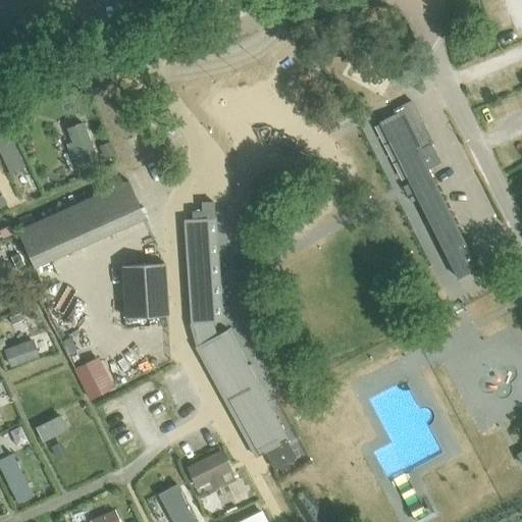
[(447,257),(440,260),(445,268),(451,265),(457,277),(477,267),(427,169),(439,162),(431,145),(432,144),(411,100),(392,109),(395,114),(378,122),(409,184),(403,187),(406,195),(413,191),(428,220),(421,223),(425,231),(432,228),(447,257)]
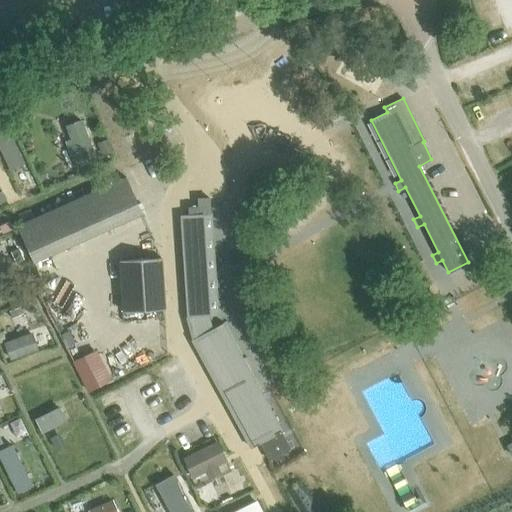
[(64,141),(75,168),(96,160),(81,119),(63,125),(69,139),(64,141)]
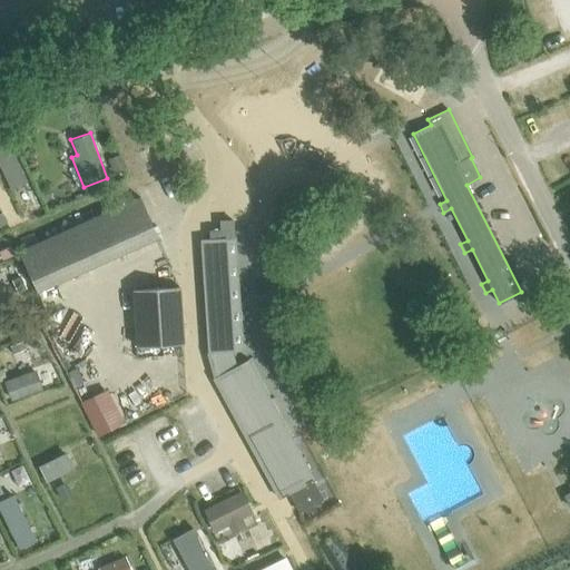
[(0,160),(0,178),(10,198),(31,187),(15,154),(0,160)]
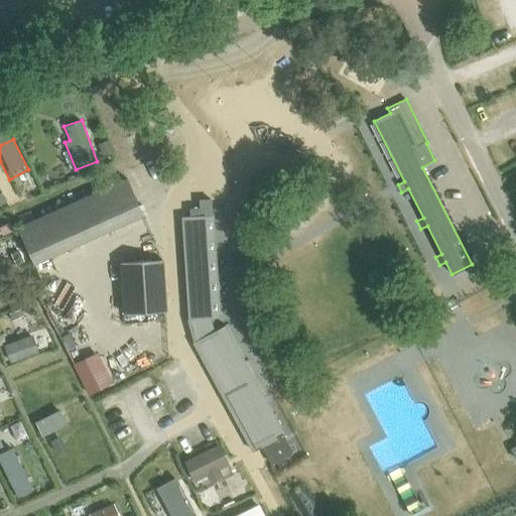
[(106,141),(97,144),(101,156),(110,153),(106,141)]
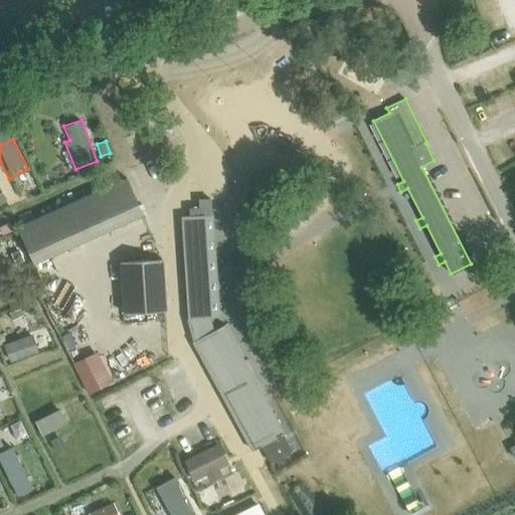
[(34,266),(143,216),(127,179),(17,228),(34,266)]
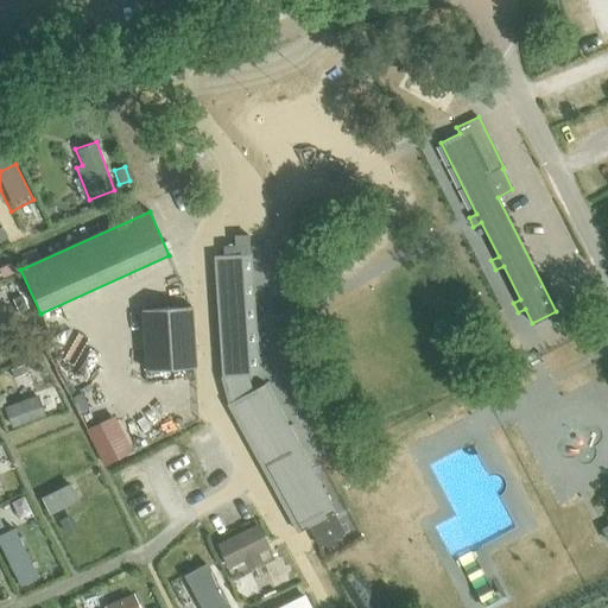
[(331,511),(333,511),(264,384),(251,390),(248,375),(249,375),(239,235),(234,235),(234,245),(223,246),(223,255),(214,257),(222,377),(229,403),(226,404),(296,532),(308,526),(318,546),(342,533),(331,511)]
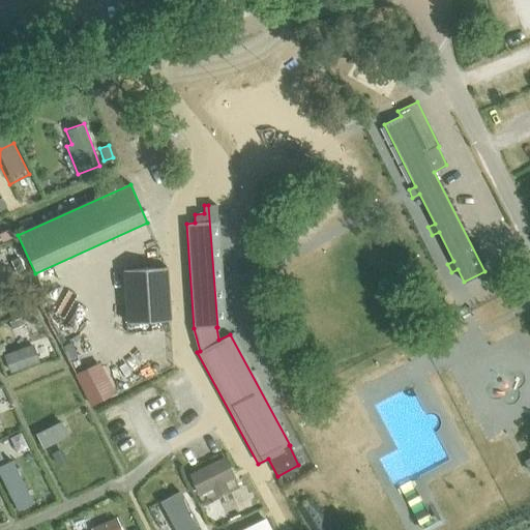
[(9,229),(0,233),(0,235),(2,241),(12,237),(9,229)]
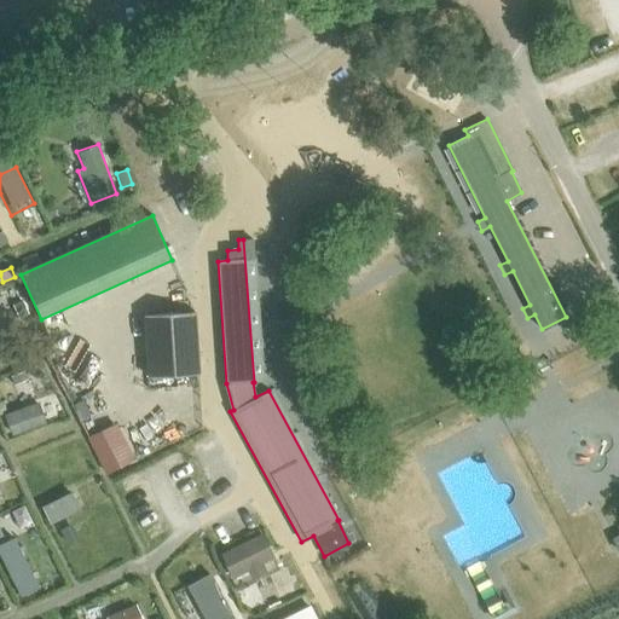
[(21,300),(11,305),(18,318),(27,313),(21,300)]
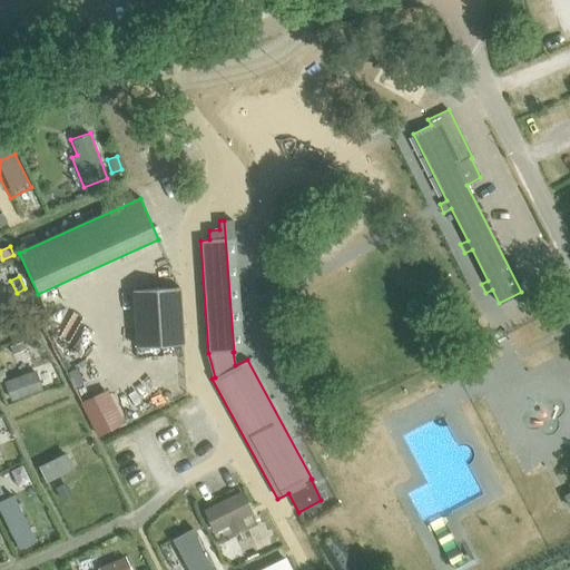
[(179,287),(133,291),(137,347),(183,345),(179,287)]
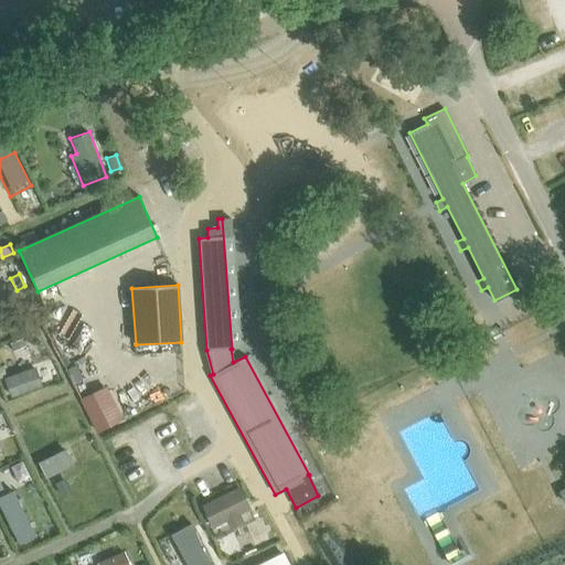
[(20,339),(10,343),(12,351),(23,347),(20,339)]
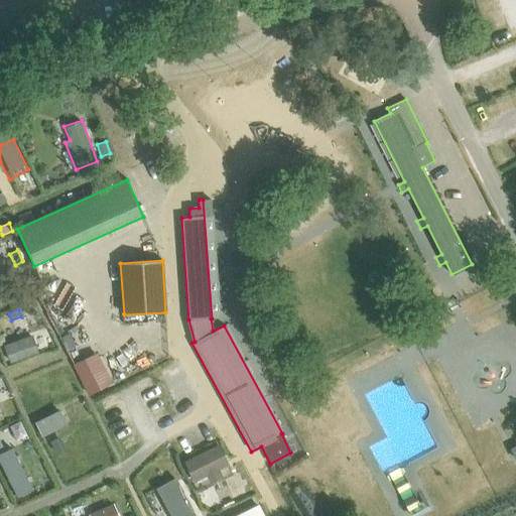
[(36,352),(30,337),(5,346),(10,361),(36,352)]
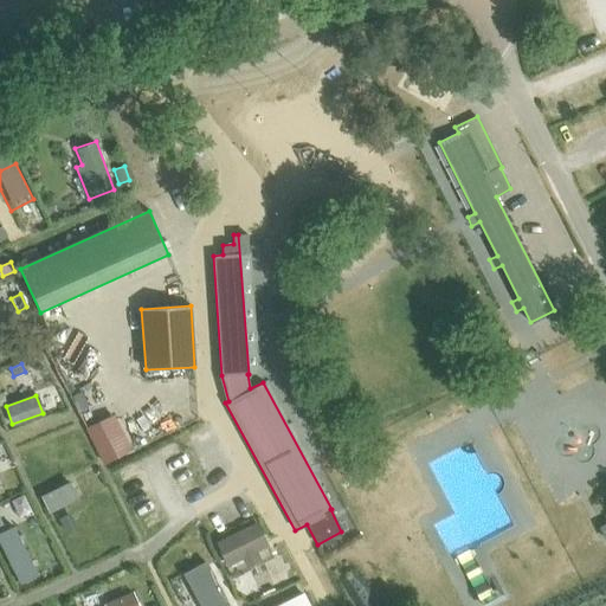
[(114,416),(85,427),(104,464),(131,451),(114,416)]
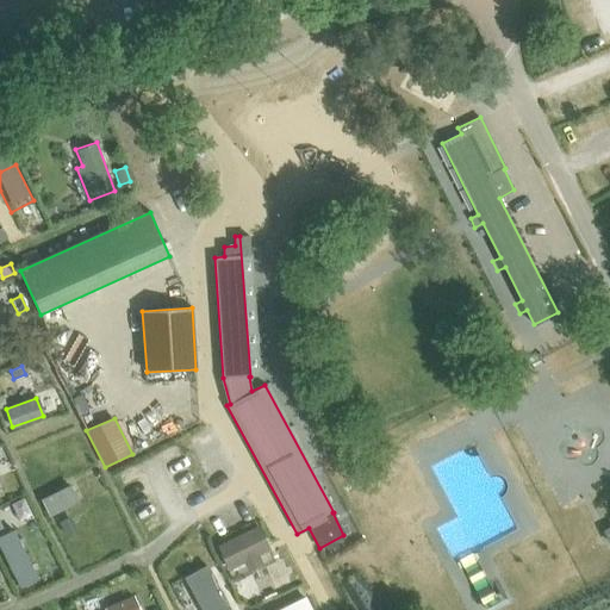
[(78,502),(69,485),(43,497),(51,515),(78,502)]
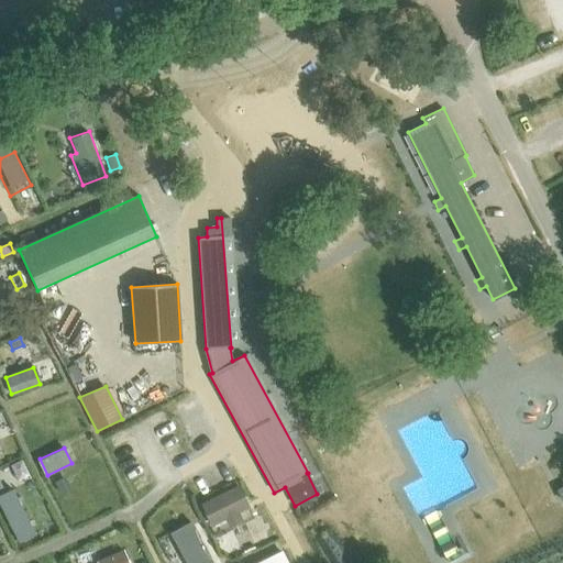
[(62,478),(55,482),(61,494),(68,490),(62,478)]
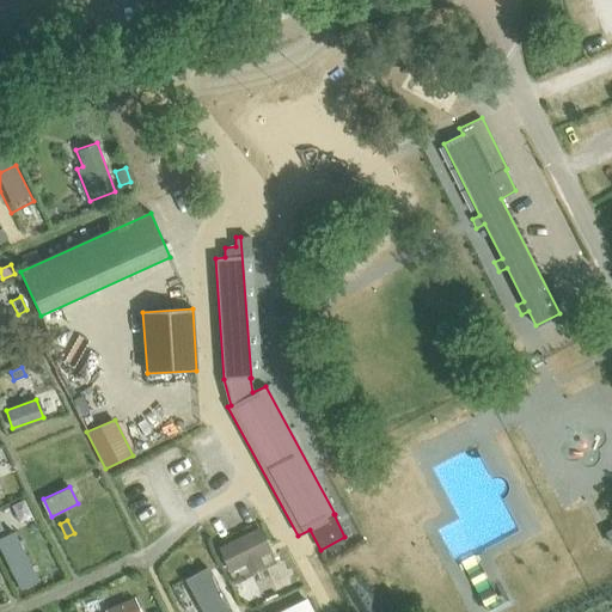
[(261,557),(271,551),(259,527),(219,546),(231,571),(245,564),(249,573),(264,565),(261,557)]
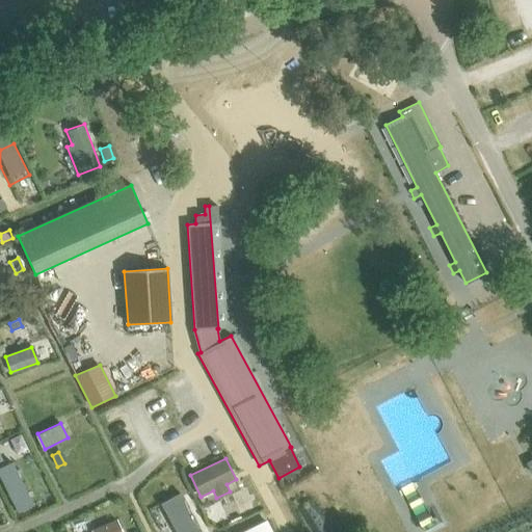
[(178,508),(169,489),(141,503),(150,521),(178,508)]
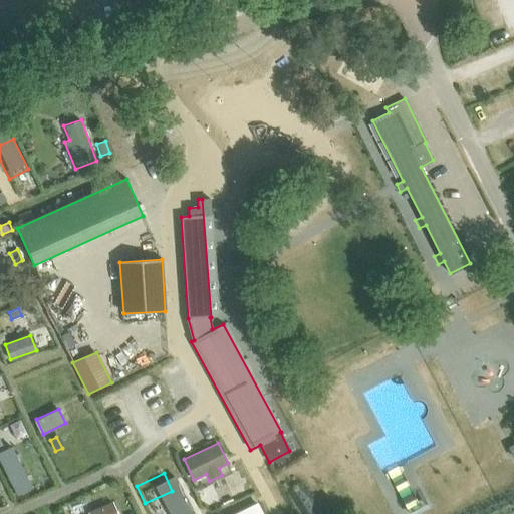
[(120,513),(114,499),(89,509),(91,513),(120,513)]
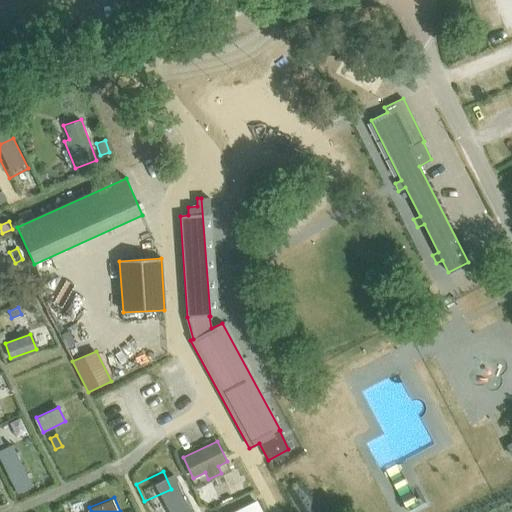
[(260,511),(255,501),(232,511),(260,511)]
